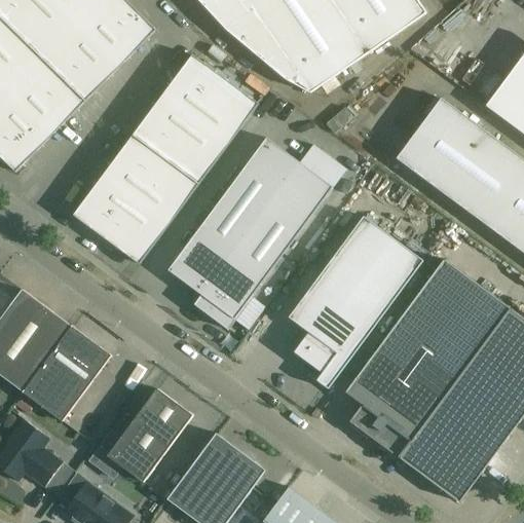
[(155,29),(124,0),(0,0),(0,156),(14,171),(155,29)]
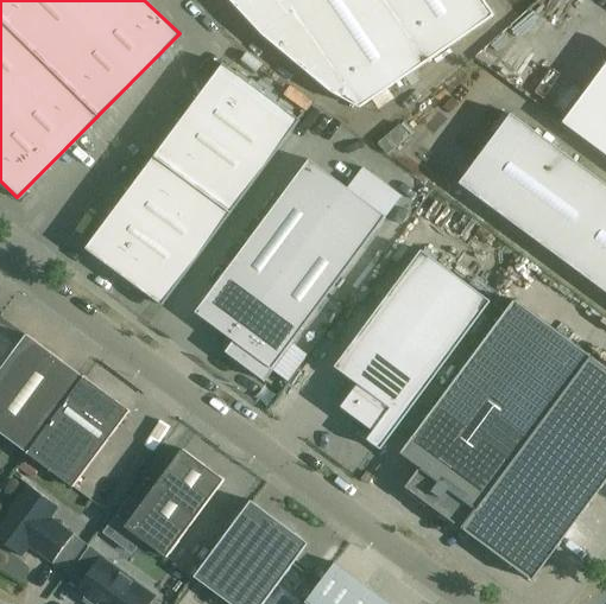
[(229,0),(262,33),(329,90),(358,106),(492,13),(481,0),(229,0)]
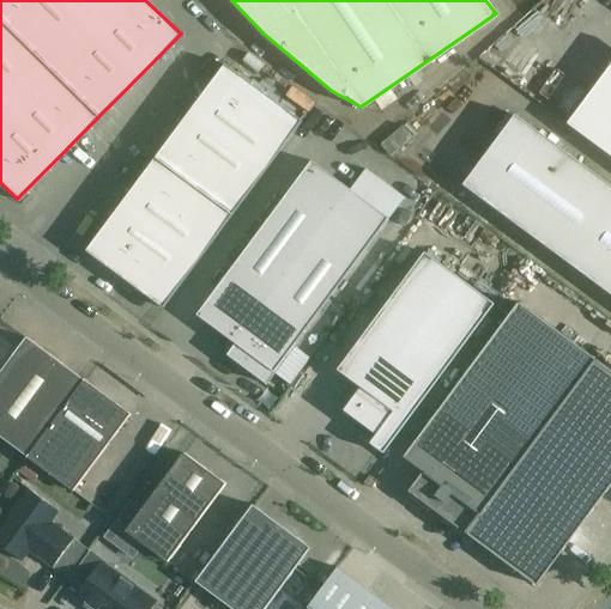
[(85,249),(162,306),(301,120),(223,62),(85,249)]
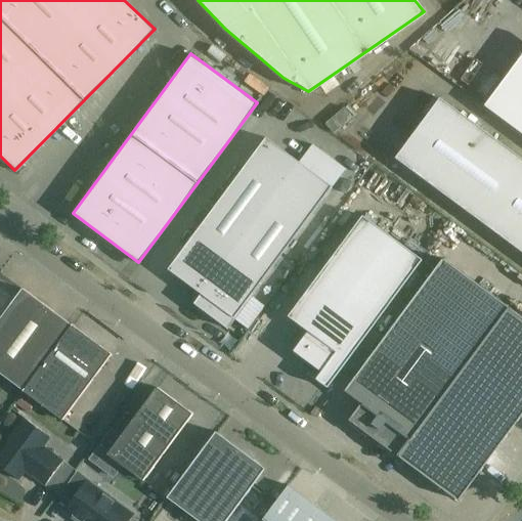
[(358,93),(344,113),(354,120),(368,101),(358,93)]
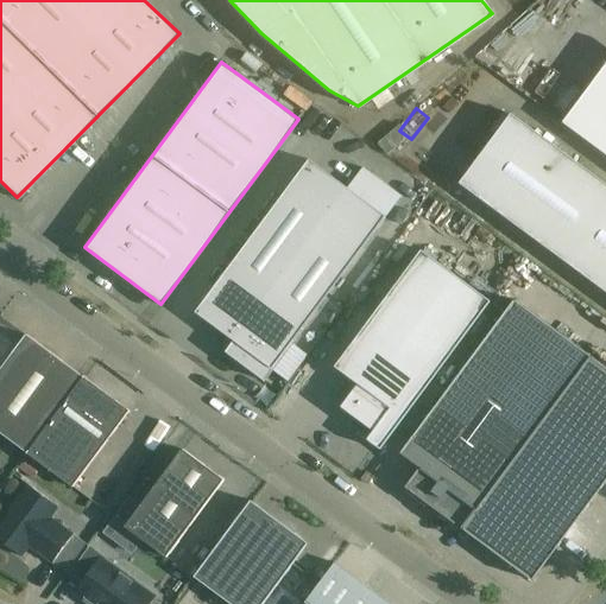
[(459,182),(605,291),(605,184),(509,113),(459,182)]
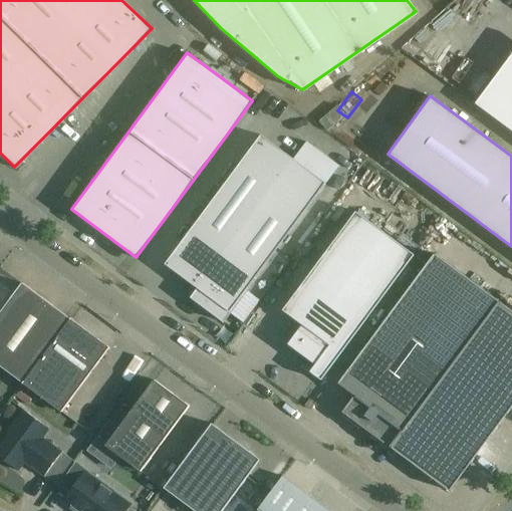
[(189,296),(222,321),(246,289),(245,288),(324,182),(260,134),(164,263),(196,287),(189,296)]
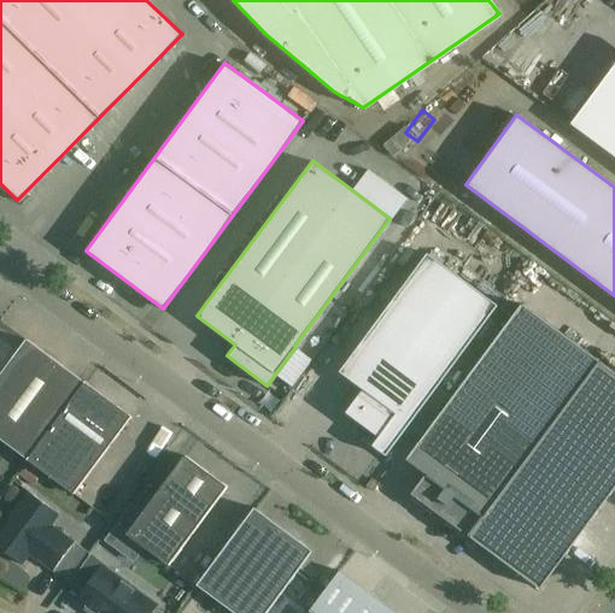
[(382,453),(385,454),(496,305),(426,252),(338,371),(361,388),(344,412),(376,436),(370,444),(373,446),(374,444),(384,452),(382,453)]
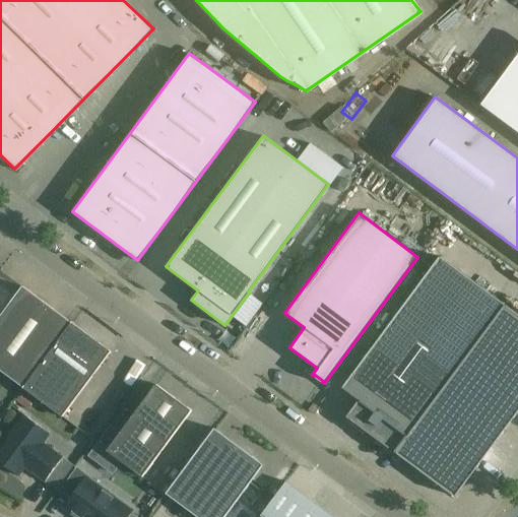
[(344,415),(394,452),(504,304),(438,255),(340,386),(358,399),(344,415)]
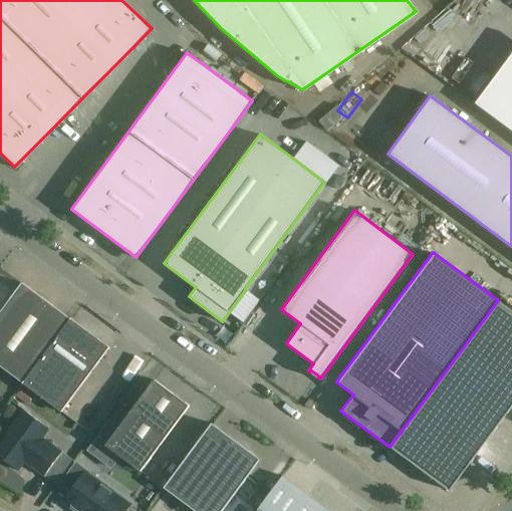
[(0,366),(21,382),(69,317),(21,281),(0,309),(0,366)]
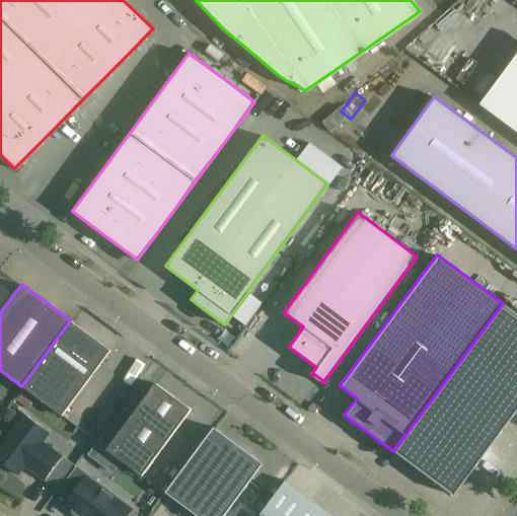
[(516,408),(516,313),(503,303),(393,451),(452,495),(516,408)]
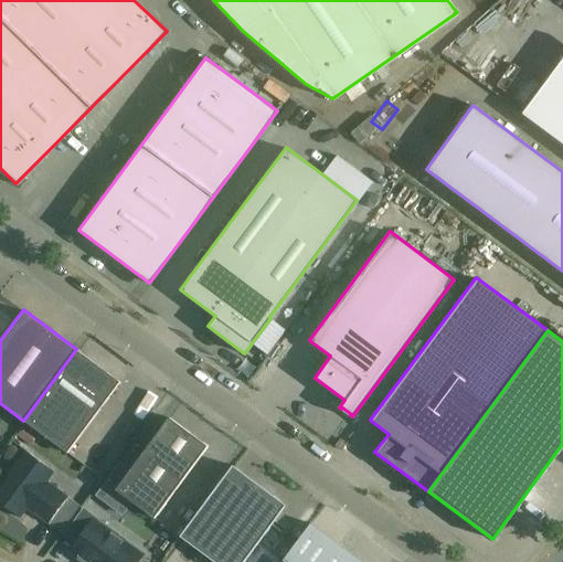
[(77,348),(76,349),(23,421),(66,452),(118,381),(77,350),(78,349),(77,348)]
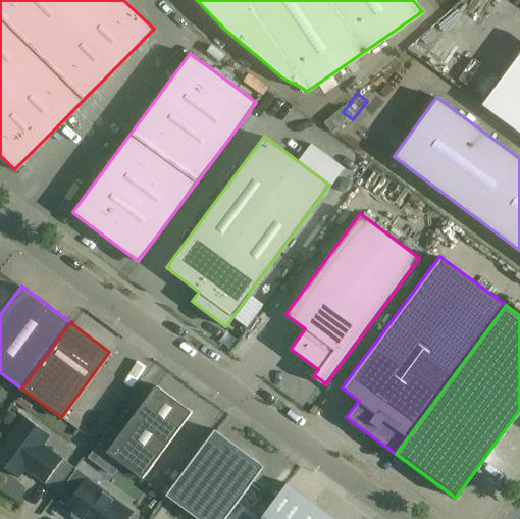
[(106,451),(141,477),(191,411),(155,384),(106,451)]
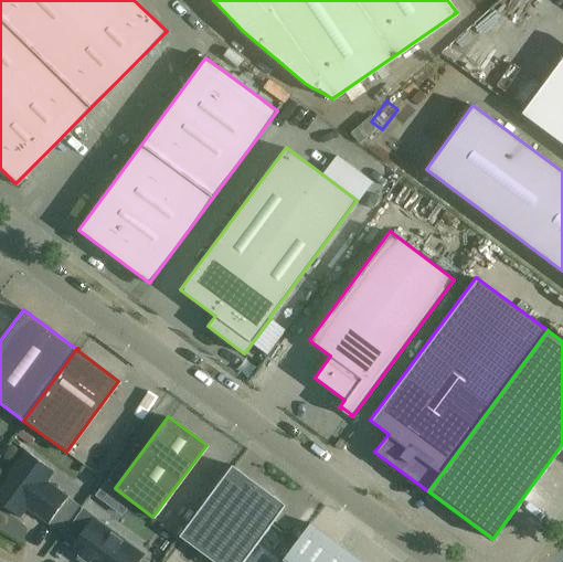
[(24,449),(0,480),(0,502),(18,516),(25,507),(46,522),(66,496),(45,480),(52,470),(42,463),(24,449)]
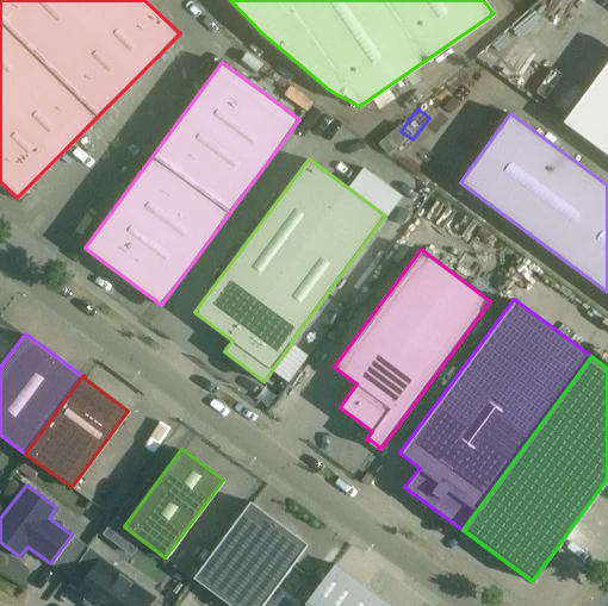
[(193,578),(231,605),(260,605),(308,543),(249,500),(193,578)]
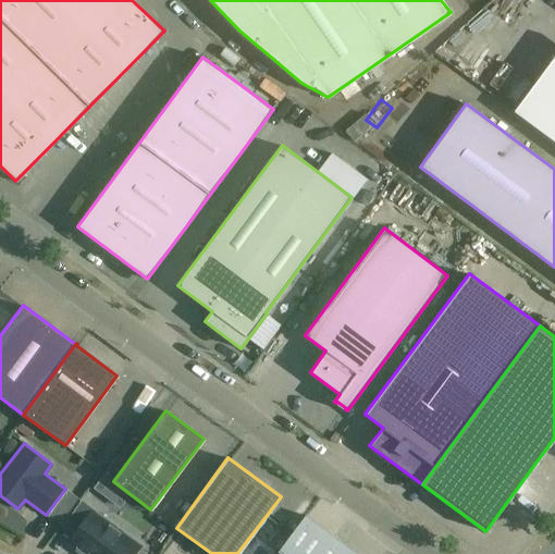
[(68,542),(84,553),(133,553),(139,546),(82,503),(65,524),(76,531),(68,542)]
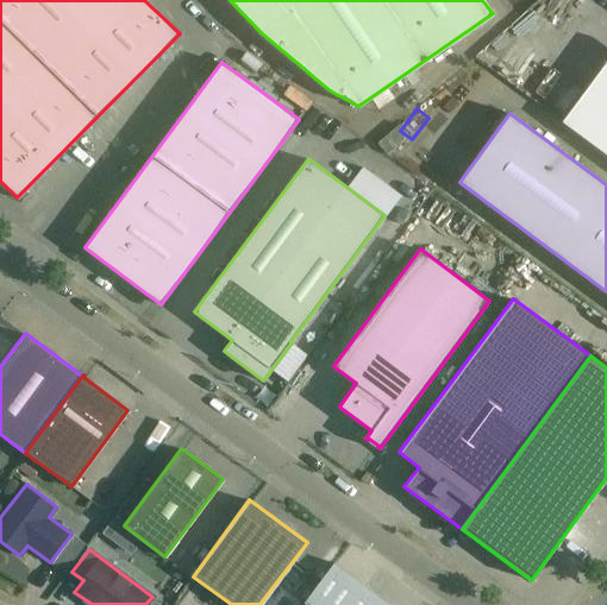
[(300,604),(390,604),(333,562),(300,604)]
